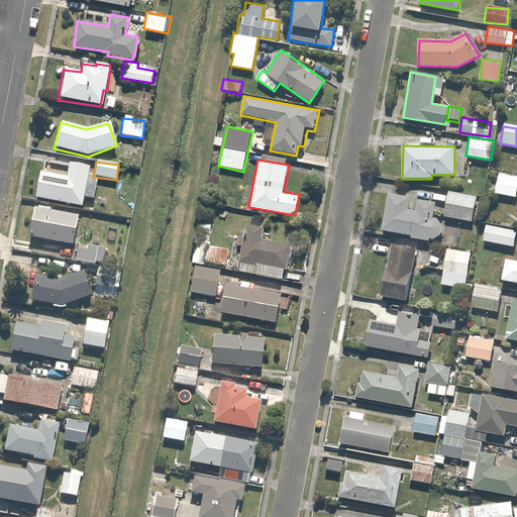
[(69,165),(67,179),(38,174),(34,199),(82,207),(86,180),(88,168),(69,165)]
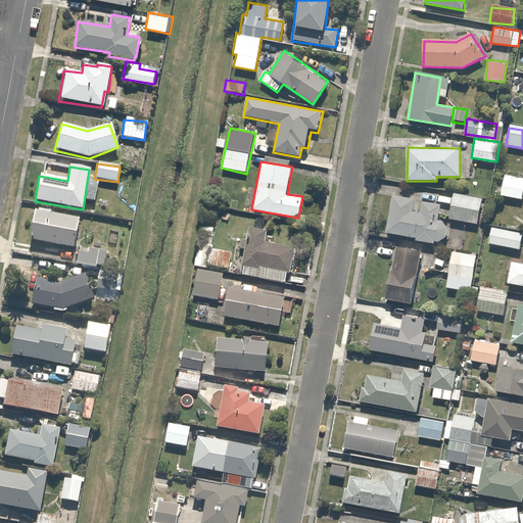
[(522,179),(505,176),(501,195),(521,199),(522,187),(522,179)]
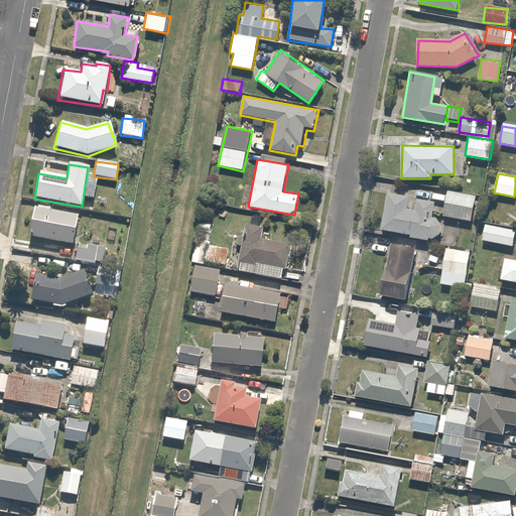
[(476,196),(446,190),(442,217),(472,221),(476,196)]
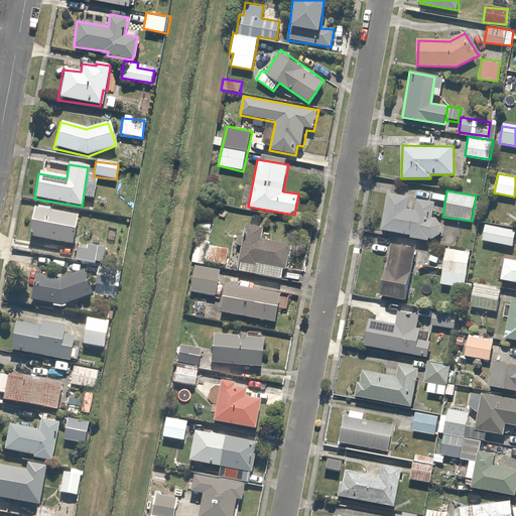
[(415,210),(407,209),(409,198),(387,194),(380,231),(402,235),(411,236),(411,239),(428,242),(439,234),(439,224),(433,218),(435,202),(417,200),(415,210)]
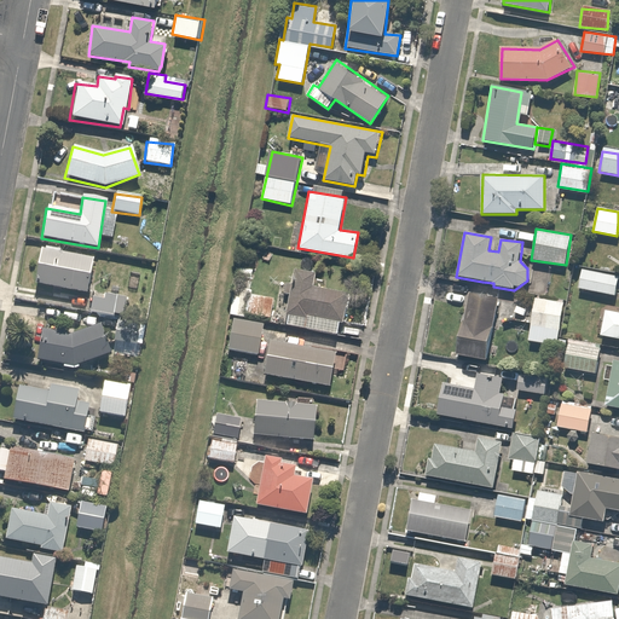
[(91,260),(42,249),(34,285),(82,296),(91,260)]
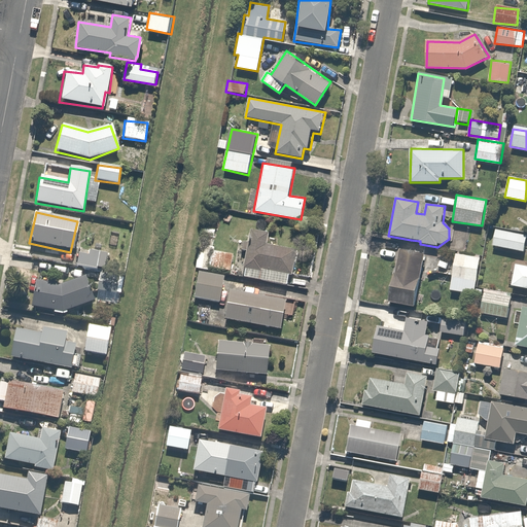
[(526,234),(494,229),(492,245),(523,250),(526,234)]
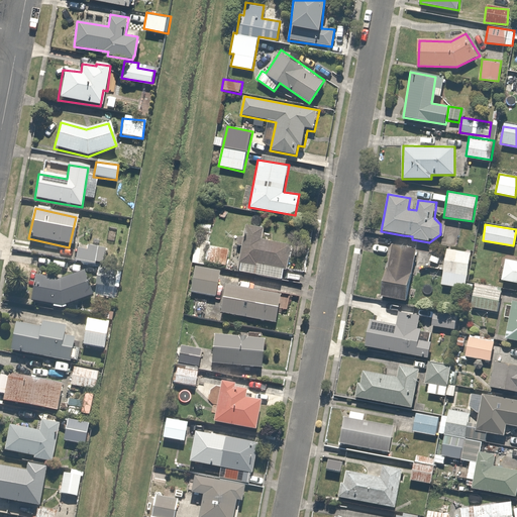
[(211,227),(197,225),(191,265),(226,270),(229,250),(208,246),(211,227)]
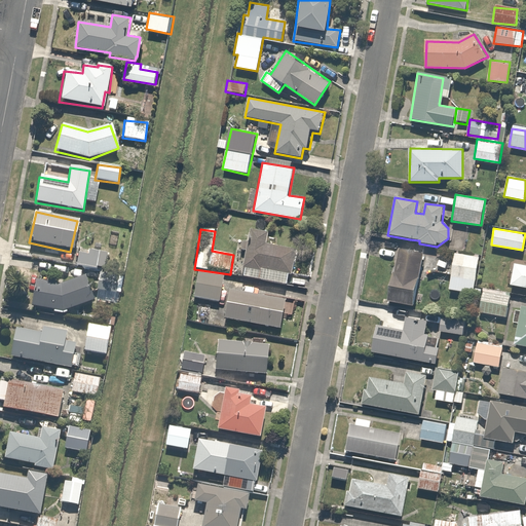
[(269,237),(248,233),(239,279),(290,288),(296,254),(267,249),(269,237)]
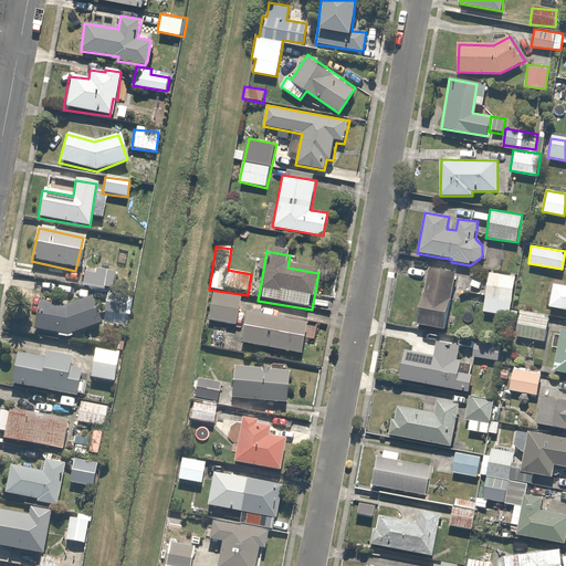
[(456,274),(430,268),(417,323),(442,329),(456,274)]
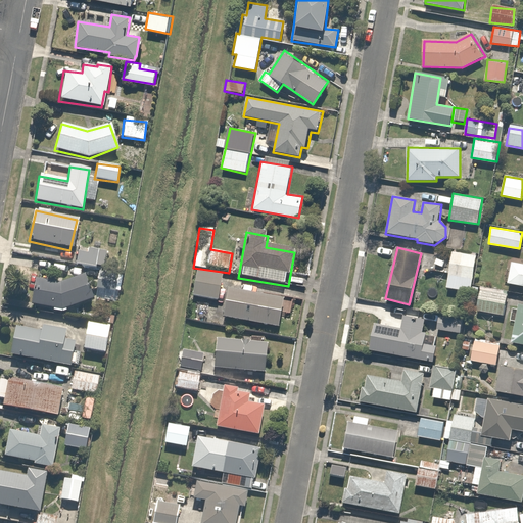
[(97,251),(88,249),(87,253),(78,252),(76,264),(95,267),(97,251)]
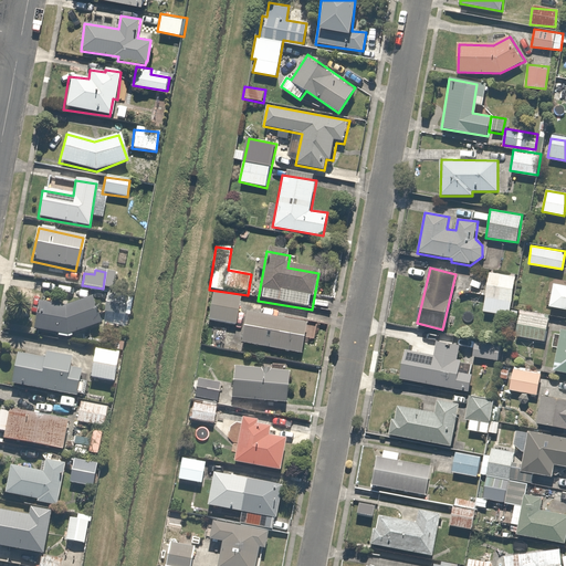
[(514,276),(488,272),(482,311),(509,314),(514,276)]
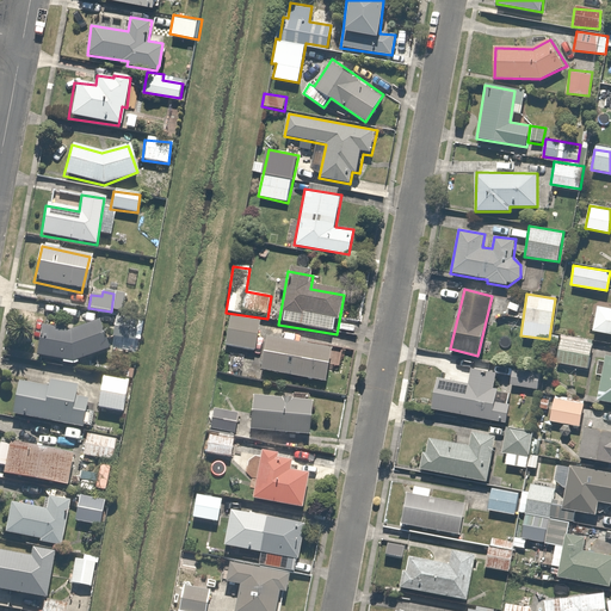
[(610,308),(598,306),(592,332),(610,334),(610,308)]
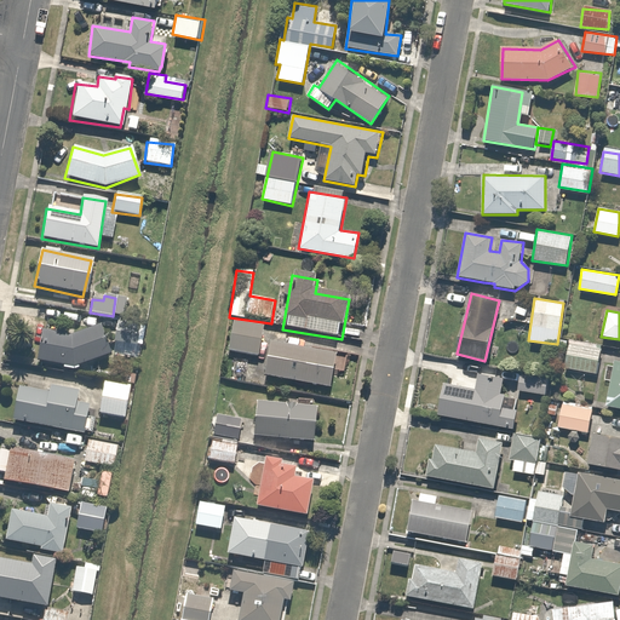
[(139,325),(116,321),(113,343),(136,346),(139,325)]
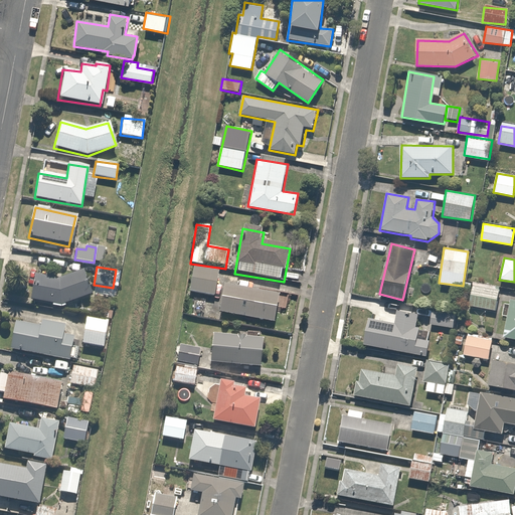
[(217,273),(192,270),(189,292),(214,295),(217,273)]
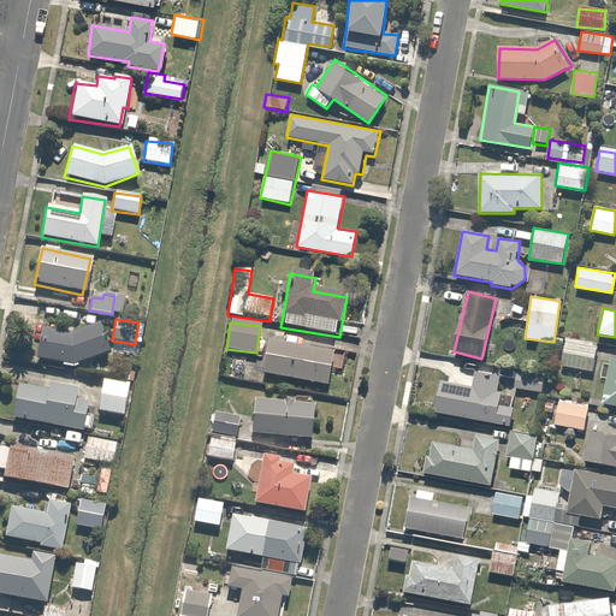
[(98,324),(69,336),(40,331),(35,361),(71,366),(110,351),(98,324)]
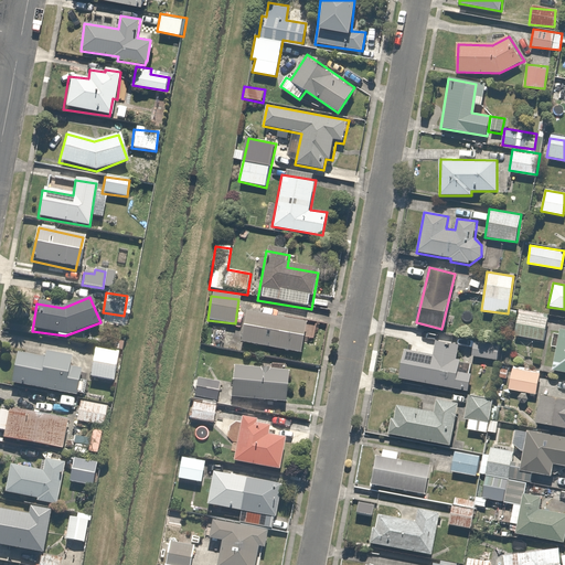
[(306,322),(245,311),(240,343),(300,354),(306,322)]
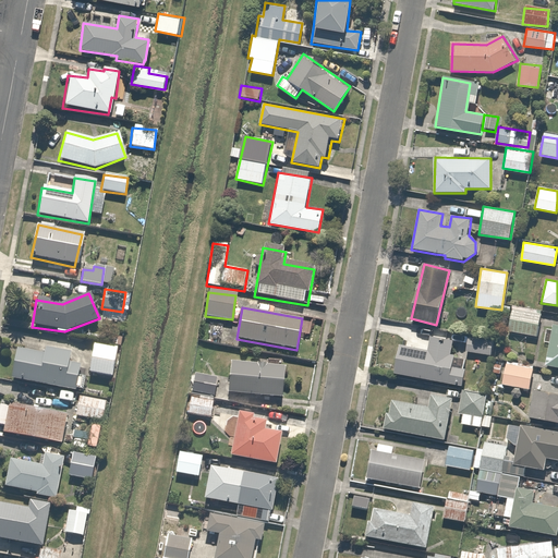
[(541,312),(511,308),(509,331),(538,336),(541,312)]
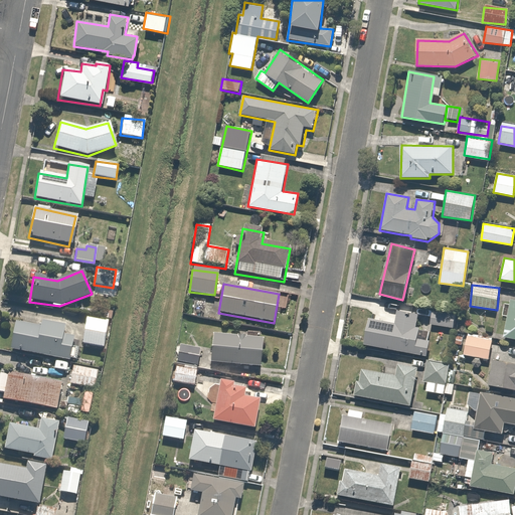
[(514,299),(510,299),(503,337),(514,339),(514,299)]
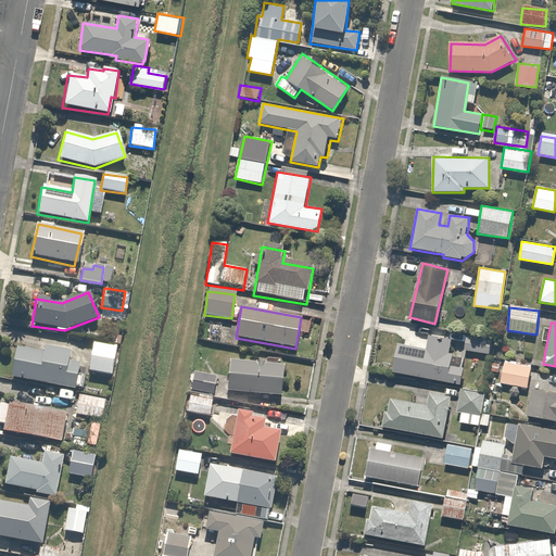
[(399,344),(393,375),(457,386),(462,359),(449,357),(453,338),(428,333),(426,349),(399,344)]
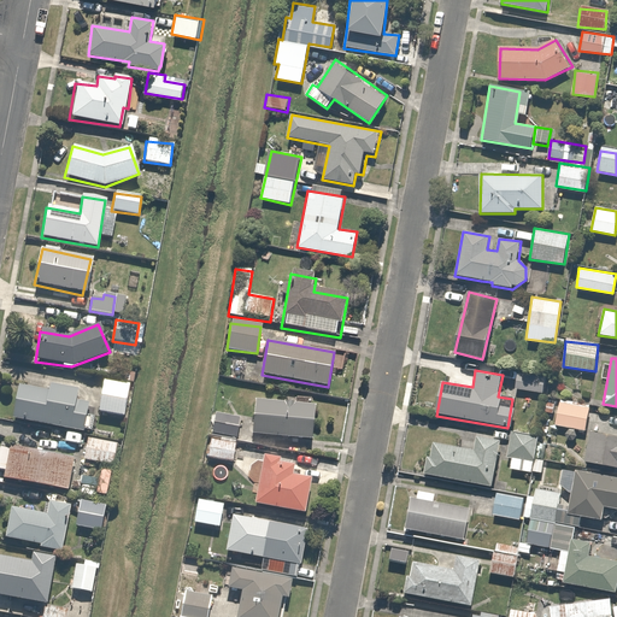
[(545,375),(517,372),(515,391),(544,393),(545,375)]
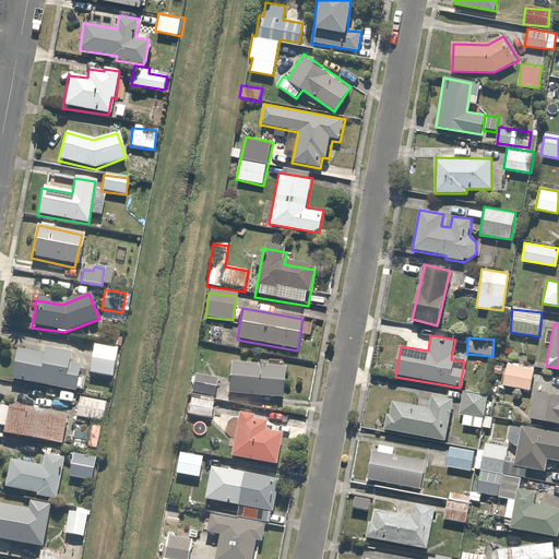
[(116,348),(93,345),(88,375),(113,378),(116,348)]
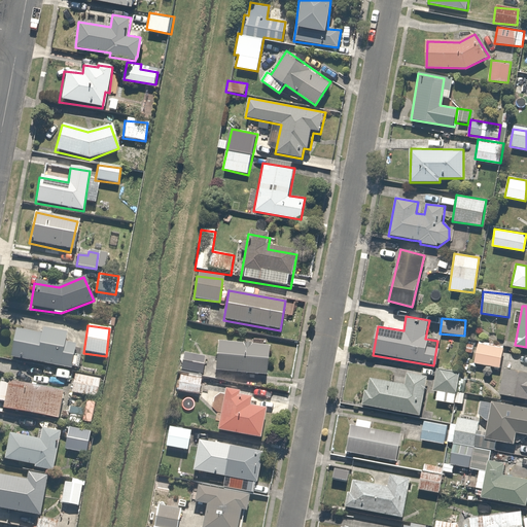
[(66,345),(67,332),(41,329),(41,334),(12,331),(10,358),(73,370),(79,346),(66,345)]
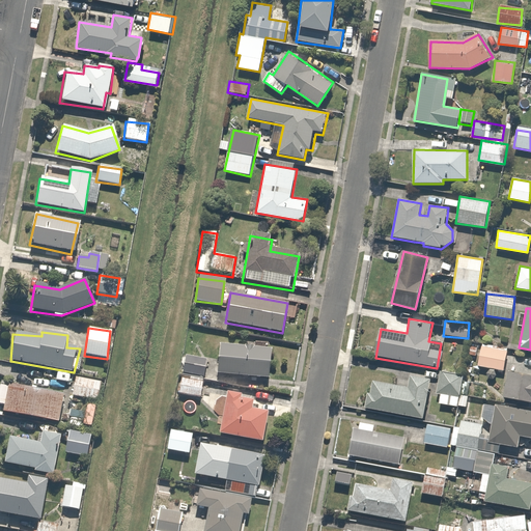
[(507,347),(481,342),(477,367),(503,371),(507,347)]
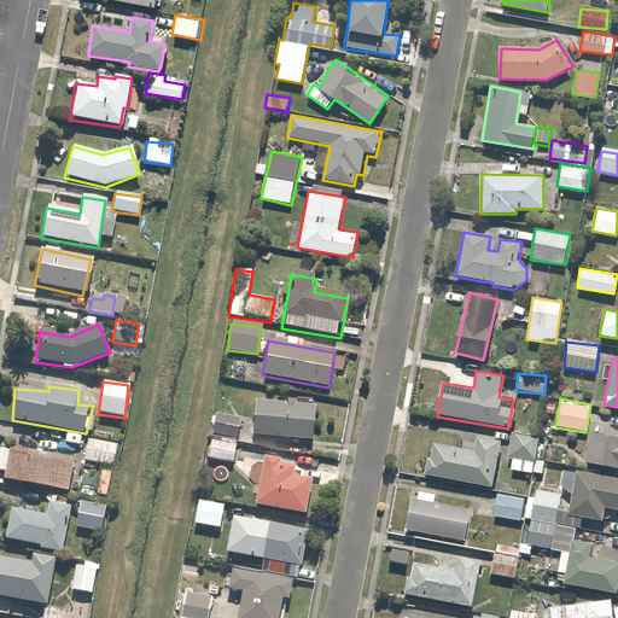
[(315,407),(254,402),(251,436),(312,441),(315,407)]
